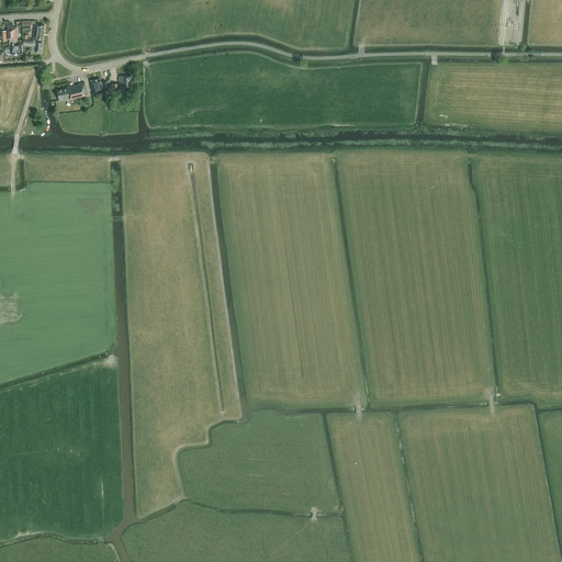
[(6,49),(7,49),(7,52),(8,53),(10,52),(10,55),(22,54),(22,44),(21,44),(21,43),(20,43),(20,44),(18,44),(17,27),(10,27),(10,22),(7,22),(7,27),(8,27),(8,45),(6,45),(6,49)]
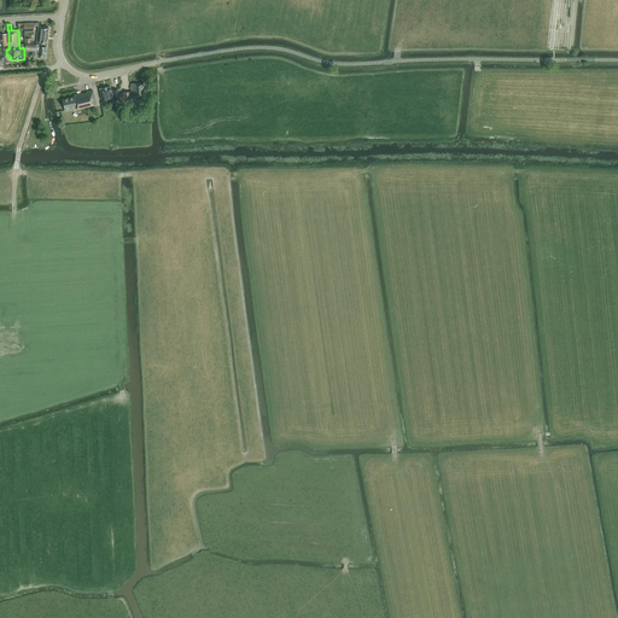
[(47,45),(50,28),(39,27),(36,44),(47,45)]
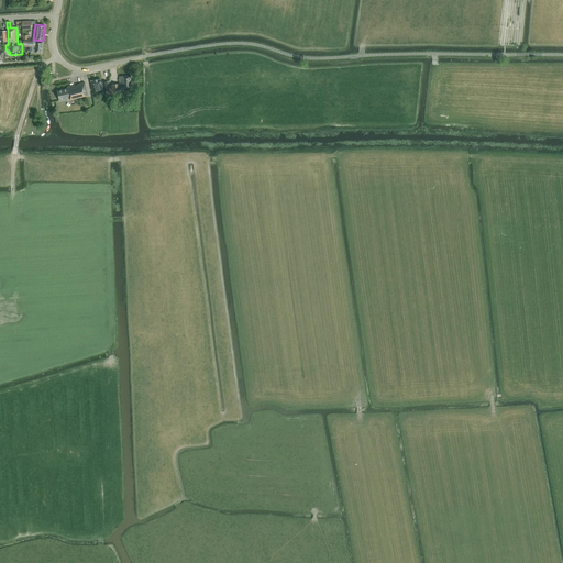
[(42,53),(43,42),(24,40),(23,45),(23,46),(30,47),(30,52),(32,52),(42,53)]
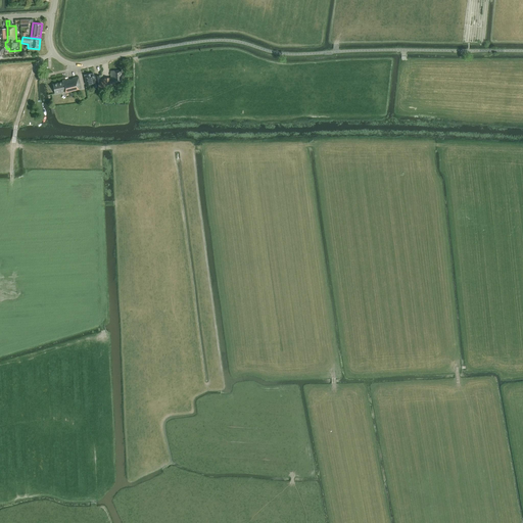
[(104,88),(110,87),(110,83),(122,83),(122,70),(110,70),(110,78),(104,78),(104,88)]
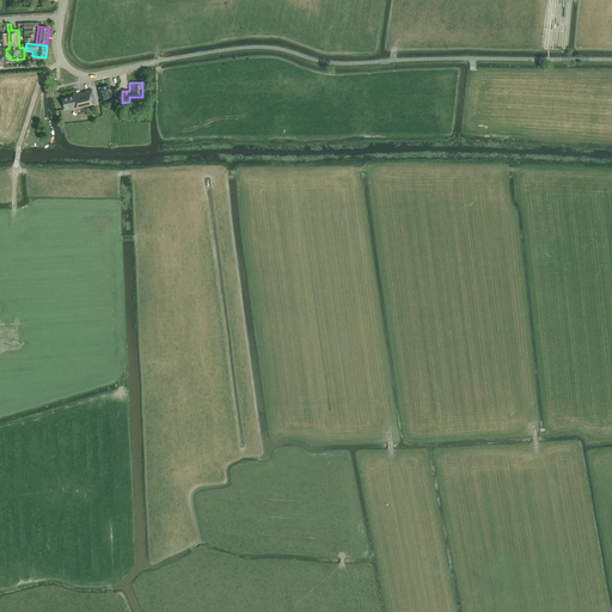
[(111,96),(111,93),(110,90),(109,86),(99,89),(101,96),(102,99),(111,97),(111,96)]
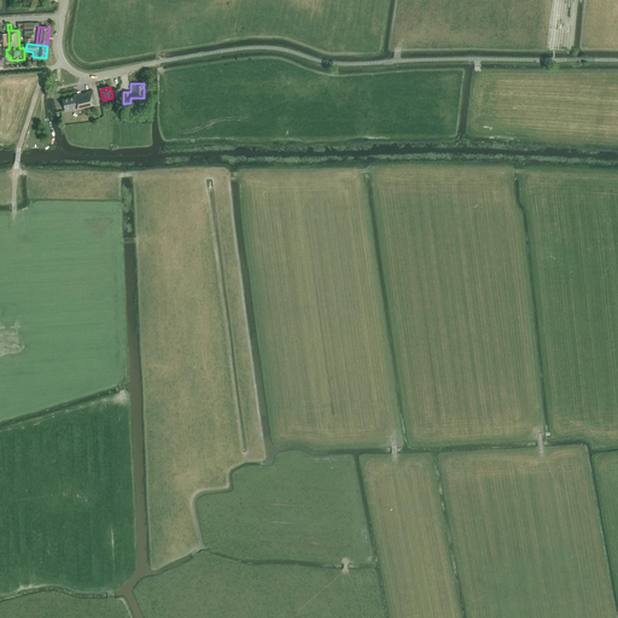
[(77,109),(95,105),(93,91),(86,92),(86,93),(82,94),(82,93),(74,95),(74,97),(63,99),(65,111),(77,109)]
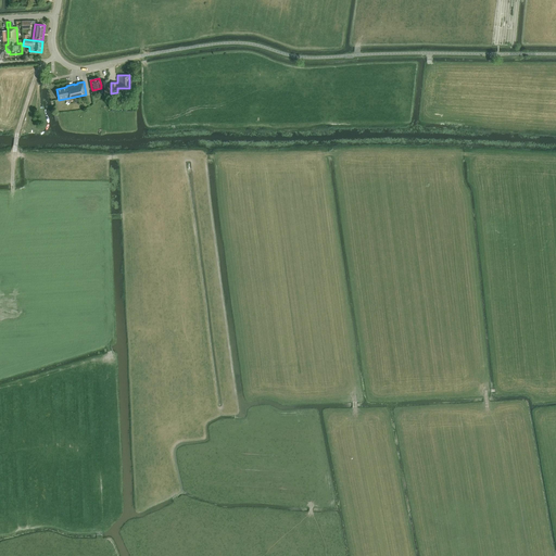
All buildings are outlined.
